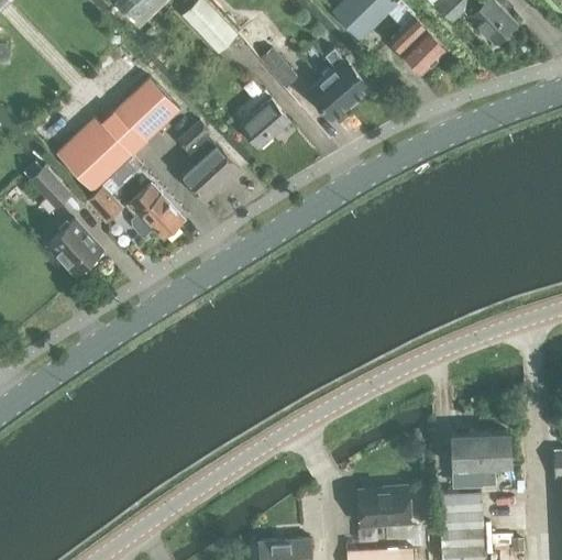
[(0,0),(0,12),(12,0),(0,0)]
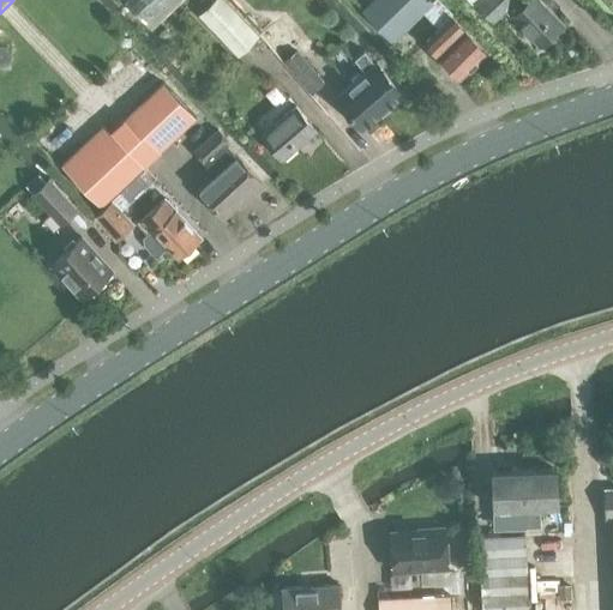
[(131,0),(126,5),(154,34),(187,0),(131,0)]
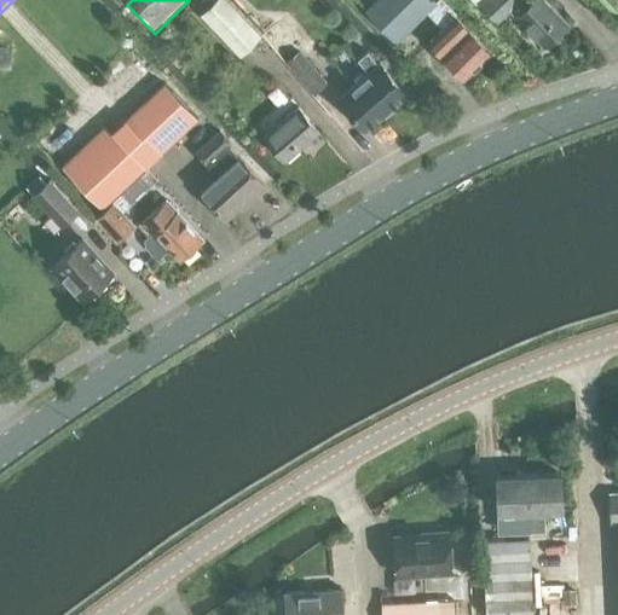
[(242,58),(261,39),(223,0),(218,0),(202,17),(242,58)]
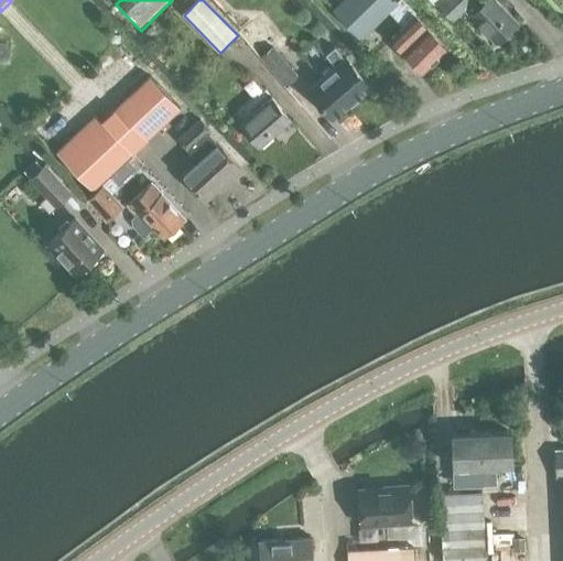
[(397,6),(391,0),(344,0),(334,11),(360,41),(389,14),(403,29),(392,39),(424,74),(447,50),(414,17),(400,2),(397,6)]
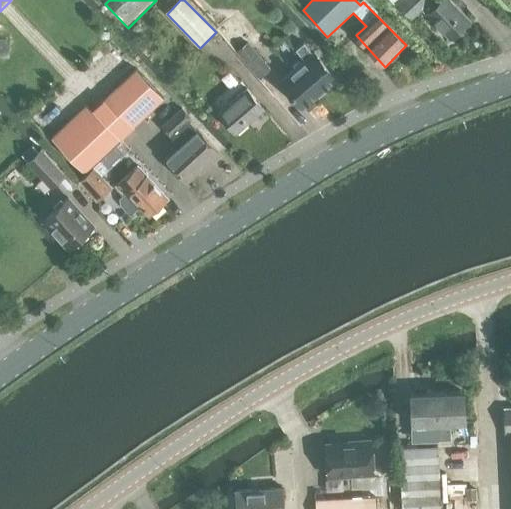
[(388,0),(395,7),(397,5),(398,5),(411,22),(423,11),(451,41),(471,21),(451,0),(443,0),(435,7),(428,0),(388,0)]
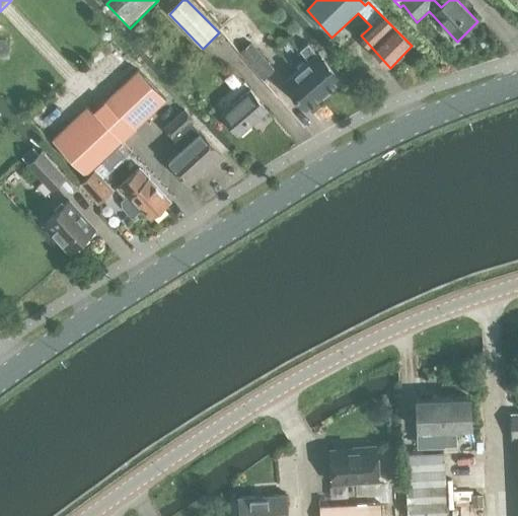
[(309,67),(288,85),(305,106),(330,85),(323,75),(330,67),(331,66),(322,58),(321,59),(308,45),(300,52),(309,63),(307,64),(309,67)]
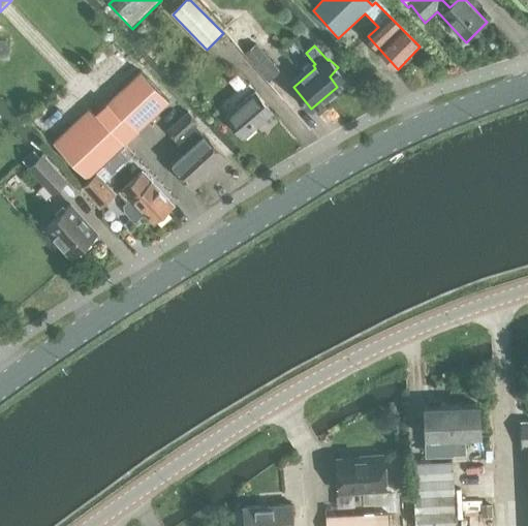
[(267,83),(279,72),(257,47),(245,56),(267,83)]
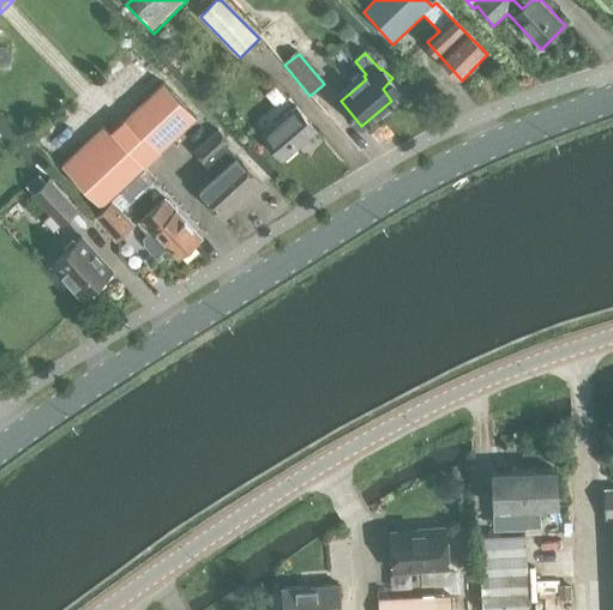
[(62,167),(102,209),(196,120),(163,85),(112,134),(106,127),(62,167)]
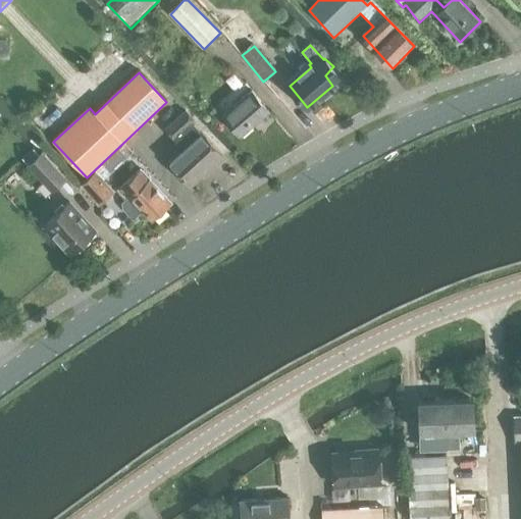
[(241,137),(269,112),(253,93),(223,116),(241,137)]
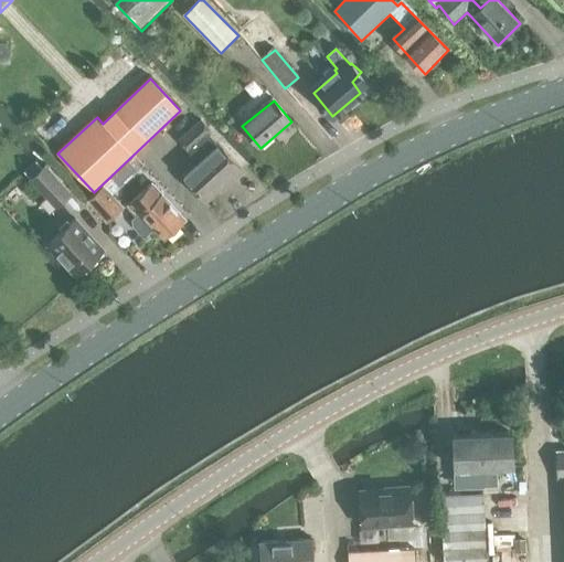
[(192,152),(212,135),(201,122),(180,141),(192,152)]
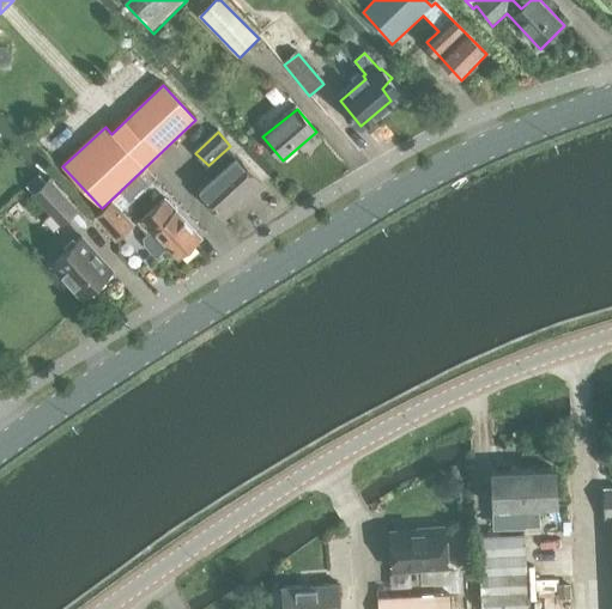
[(198,190),(223,219),(247,198),(250,201),(265,188),(236,156),(198,190)]
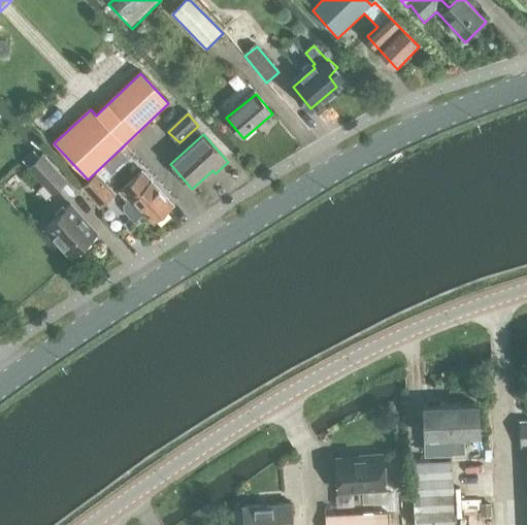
[(42,155),(28,168),(43,186),(37,191),(47,201),(53,196),(67,183),(42,155)]
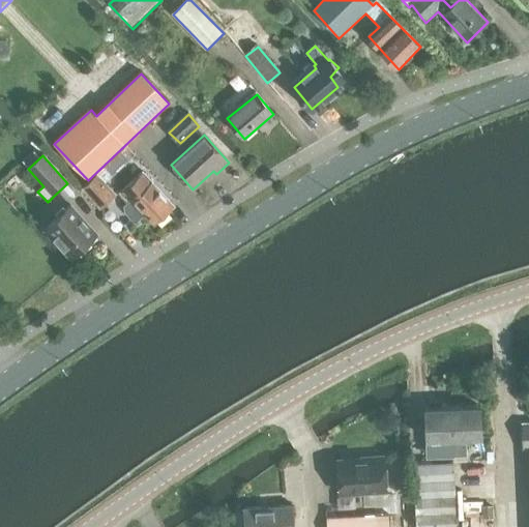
[(151,183),(149,185),(140,175),(130,185),(120,194),(129,205),(134,201),(156,226),(175,209),(151,183)]
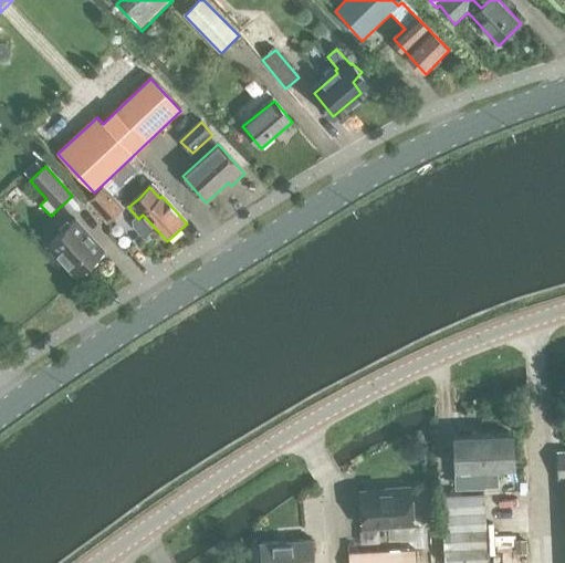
[(104,188),(87,202),(107,223),(124,209),(104,188)]
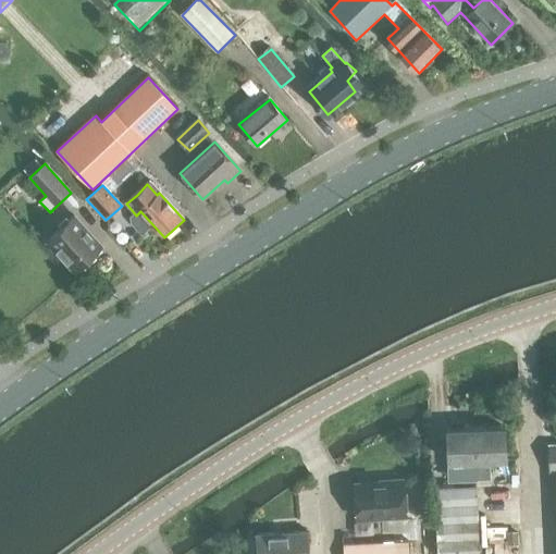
[(81,271),(89,265),(87,262),(103,248),(74,216),(48,239),(76,272),(79,269),(81,271)]
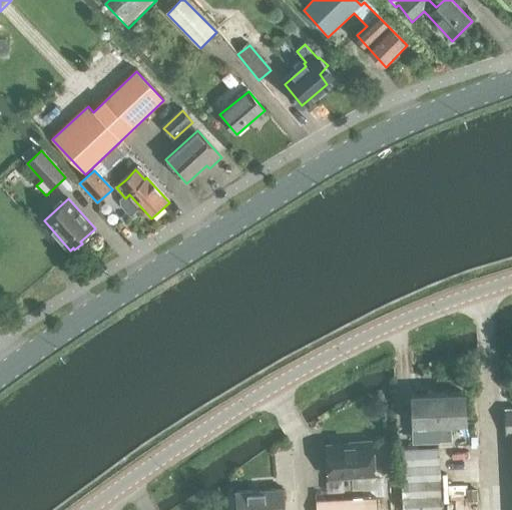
[(438,396),(441,443),(452,443),(452,427),(466,426),(464,395),(438,396)]
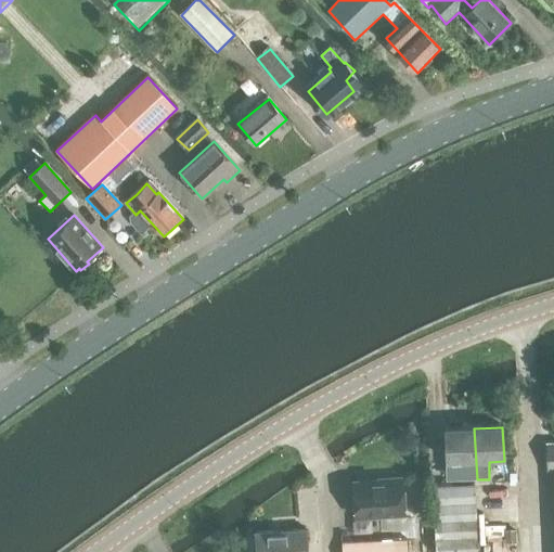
[(447,463),(462,462),(463,479),(477,479),(474,428),(446,429),(447,463)]
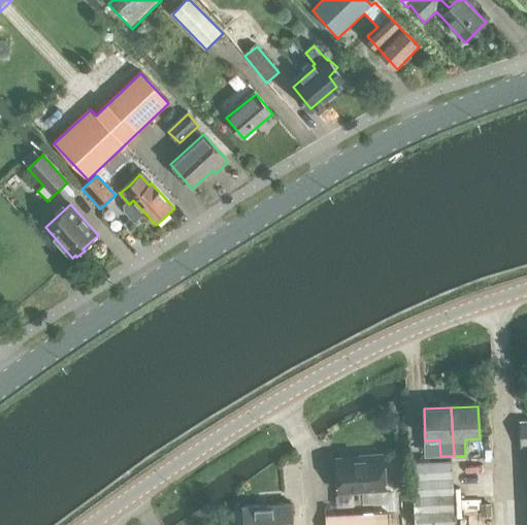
[(384,456),(336,458),(338,494),(372,493),(372,498),(386,497),(386,492),(384,456)]
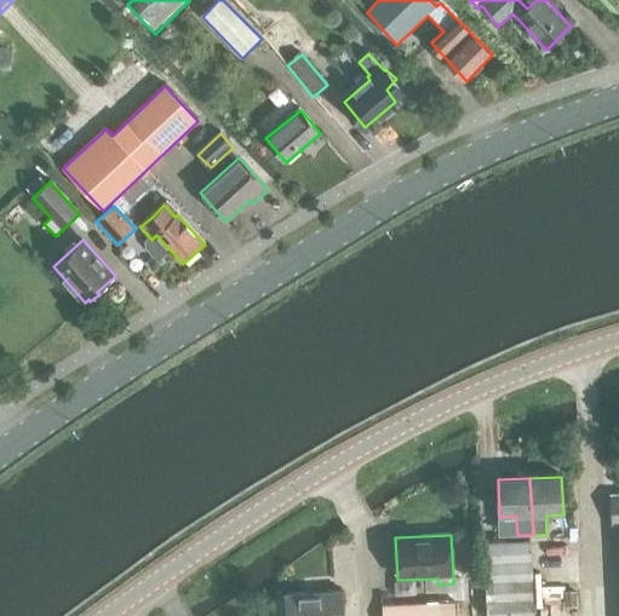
[(533,588),(529,542),(483,545),(487,615),(591,615),(590,585),(533,588)]
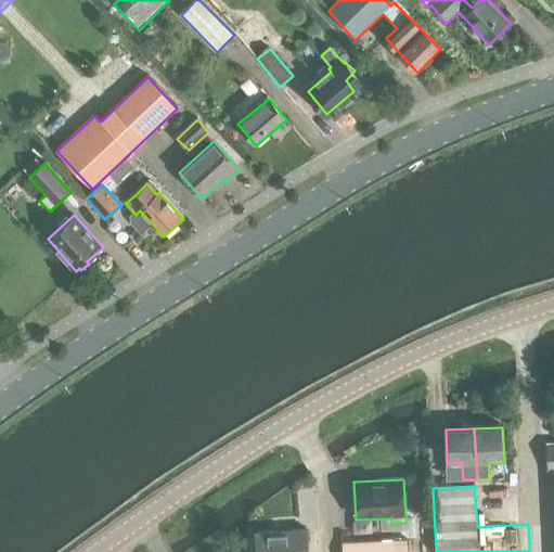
[(308,551),(307,530),(255,535),(256,551),(308,551)]
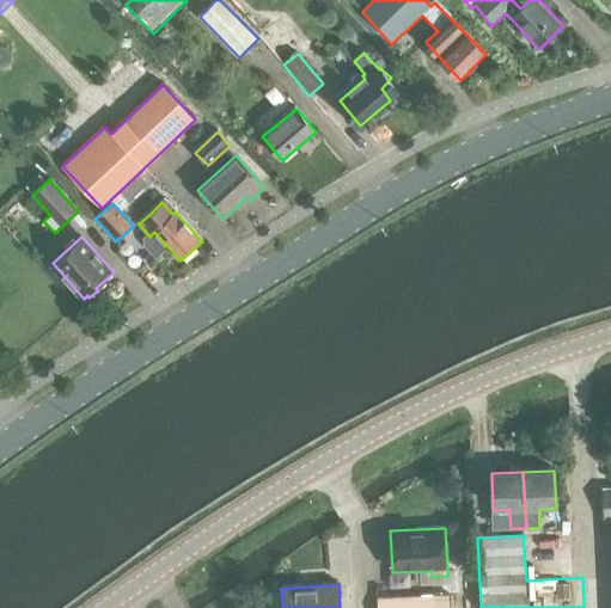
[(421,597),(377,601),(377,607),(451,607),(451,596),(421,597)]
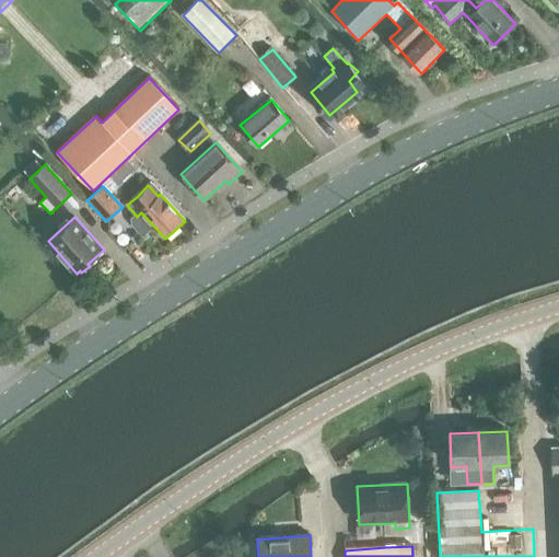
All buildings are outlined.
